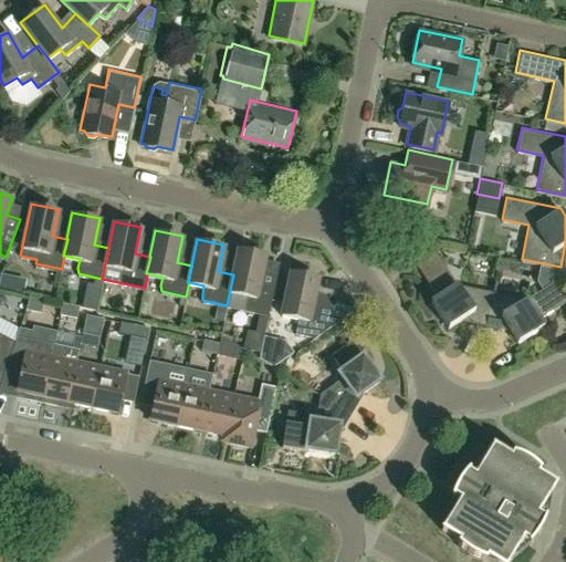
[(233,274),(227,305),(260,312),(257,329),(248,326),(243,344),(260,347),(269,314),(276,274),(261,271),(265,253),(238,248),(237,252),(232,274),(233,274)]
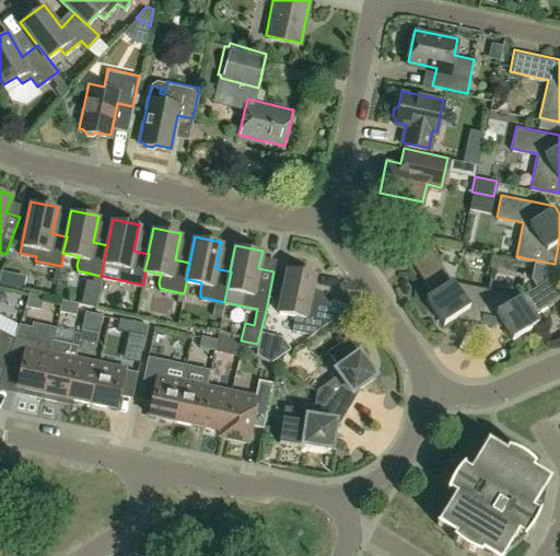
[(480,320),(487,287),(453,280),(432,248),(412,261),(433,292),(427,297),(443,323),(464,309),(467,310),(465,317),(480,320)]
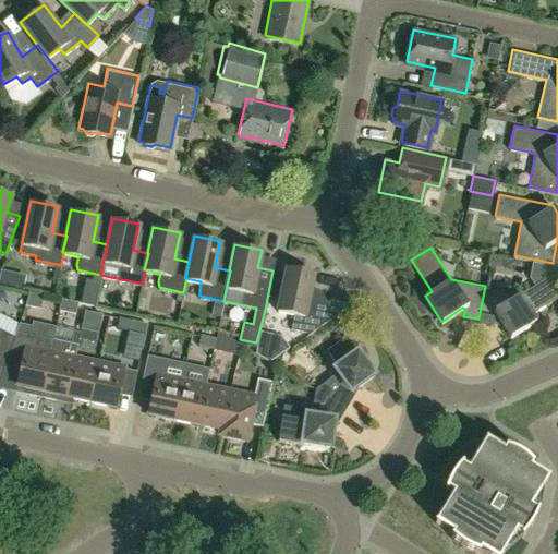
[(334,312),(318,290),(310,289),(313,272),(287,266),(278,309),(293,312),(291,326),(307,330),(308,332),(336,313),(335,312),(334,312)]
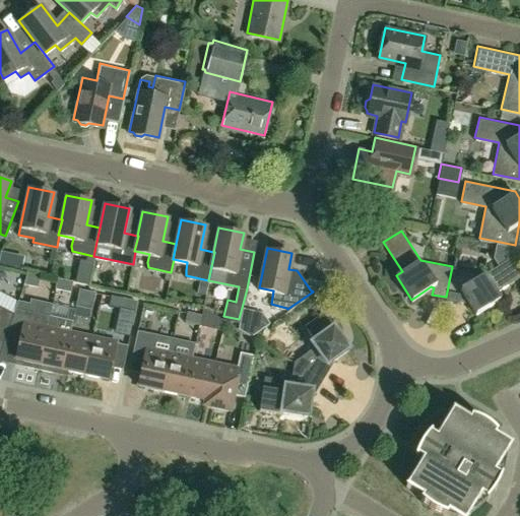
[(452,266),(446,297),(459,300),(461,293),(463,294),(475,313),(500,297),(496,291),(519,274),(519,263),(513,254),(484,273),(452,266)]
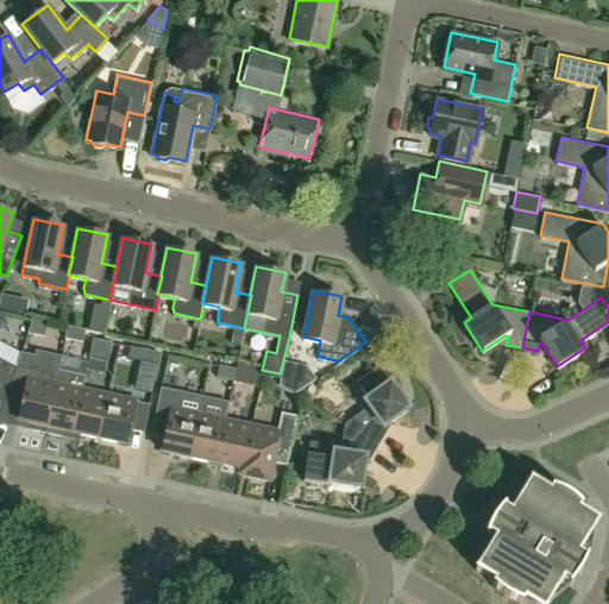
[(44,334),(46,319),(32,316),(27,331),(44,334)]
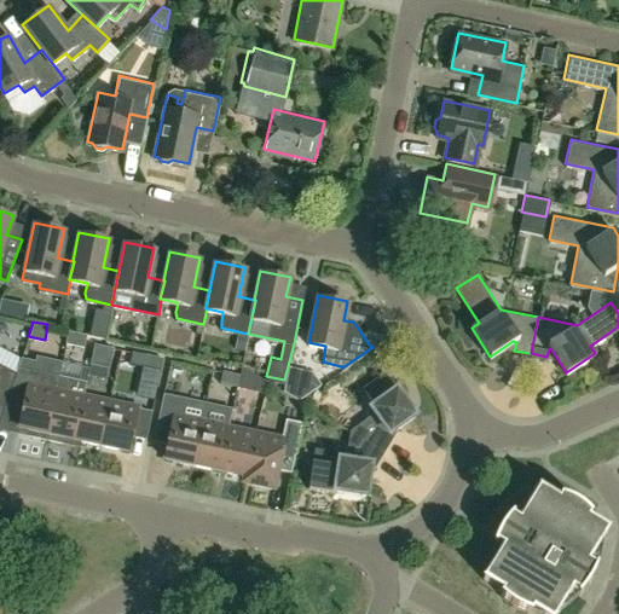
[(84,343),(86,331),(68,328),(64,346),(77,348),(79,342),(84,343)]
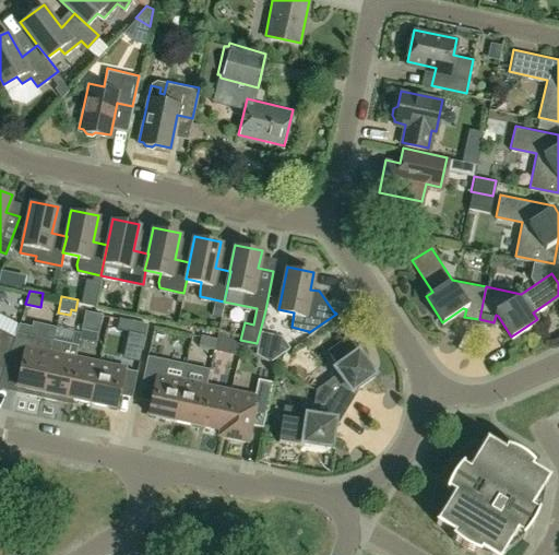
[(98,331),(102,313),(85,309),(81,327),(98,331)]
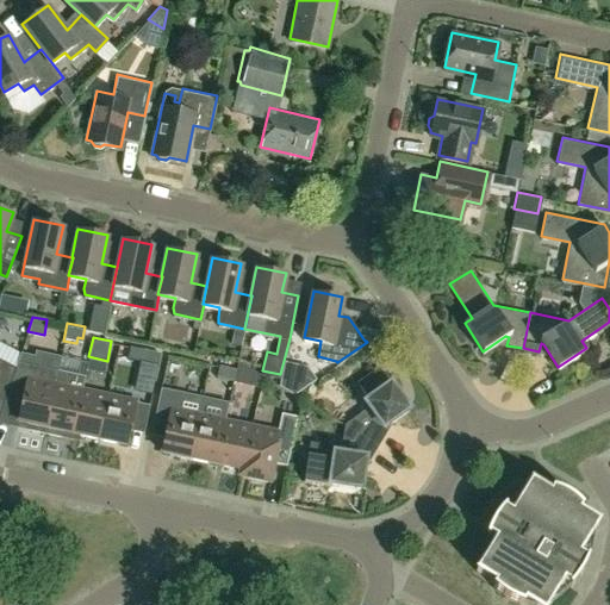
[(159,361),(161,351),(129,344),(126,355),(159,361)]
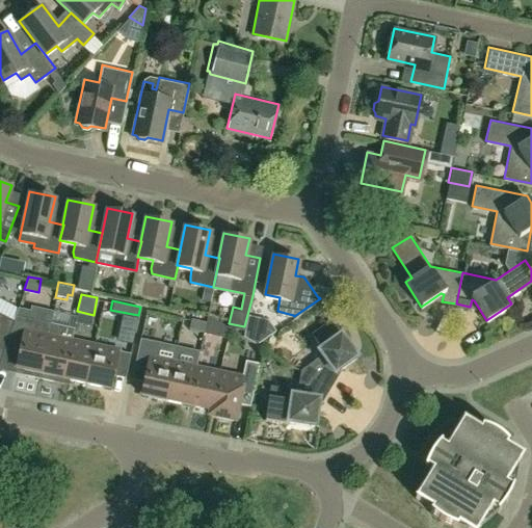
[(40,375),(51,321),(49,320),(51,312),(34,308),(27,316),(15,313),(14,319),(4,346),(5,347),(19,350),(16,366),(25,368),(24,372),(40,375)]
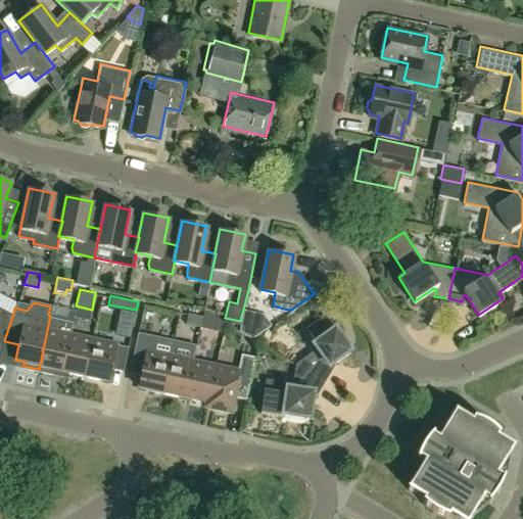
[(0,338),(4,340),(13,314),(0,305),(0,338)]
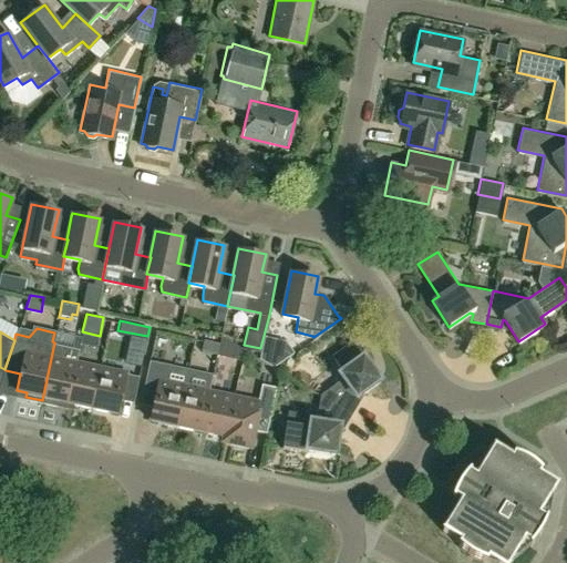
[(202,348),(217,351),(219,343),(203,338),(202,348)]
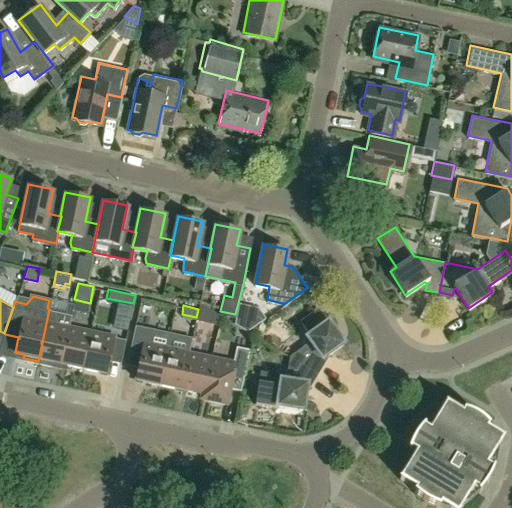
[(289,355),(318,372),(325,359),(323,356),(343,342),(329,323),(330,322),(318,306),(300,319),(311,334),(307,336),(310,340),(289,355)]
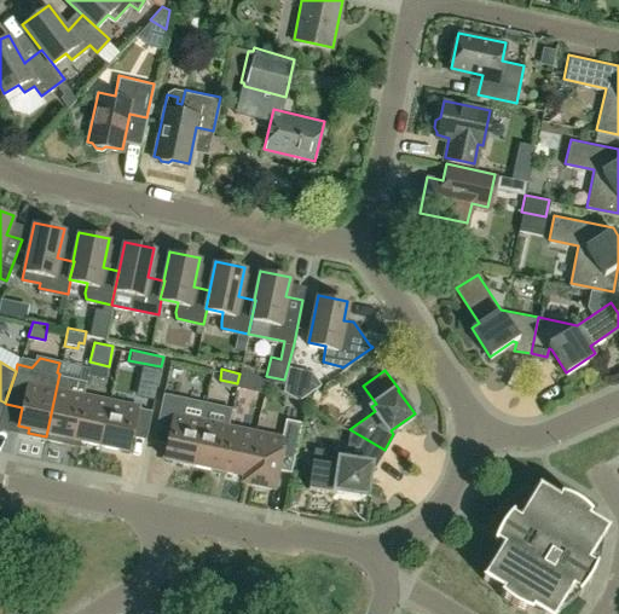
[(252,371),(247,388),(264,392),(267,381),(252,371)]
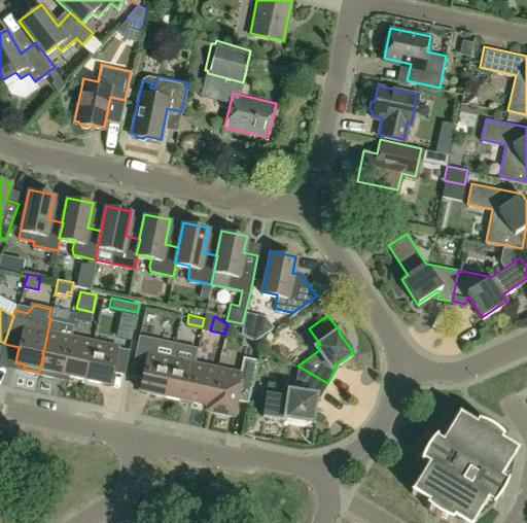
[(63,373),(71,335),(70,335),(72,322),(50,318),(39,372),(54,375),(54,371),(63,373)]
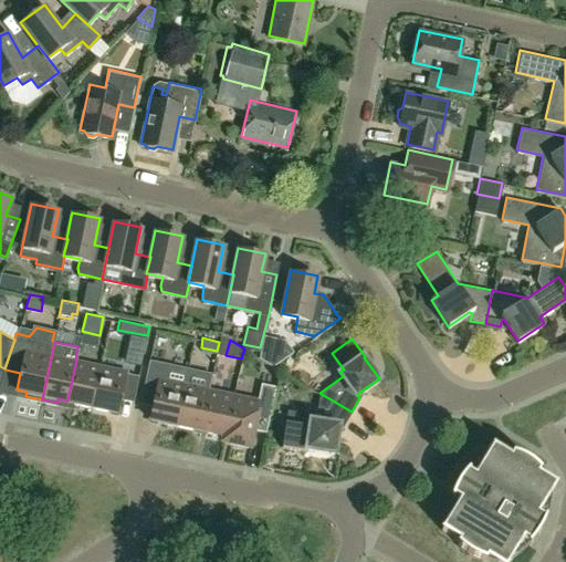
[(185,383),(188,366),(149,358),(146,376),(158,378),(150,418),(176,424),(185,383)]
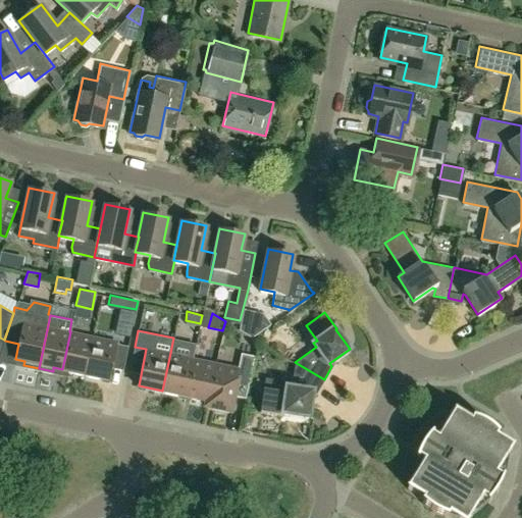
[(85,373),(93,337),(70,331),(62,369),(85,373)]
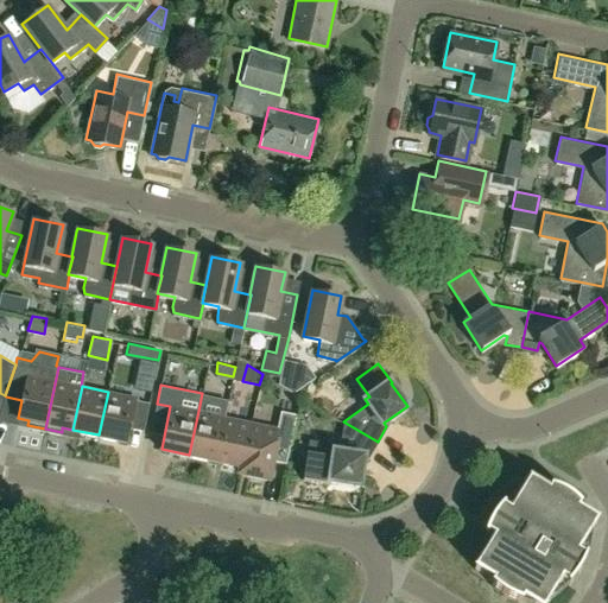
[(108,392),(99,435),(126,440),(130,426),(143,429),(149,401),(135,398),(135,397),(108,392)]
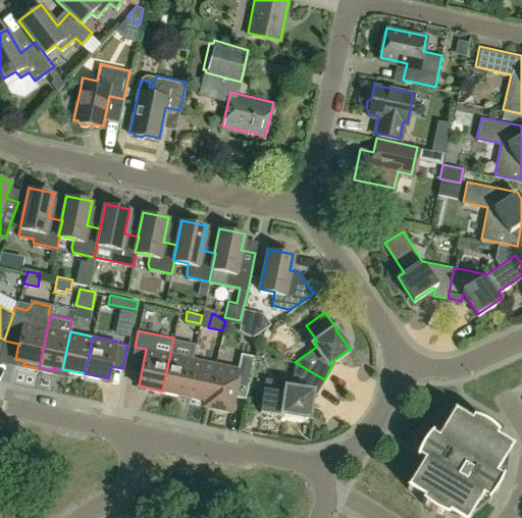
[(173,338),(170,353),(162,391),(185,396),(193,358),(196,343),(173,338)]
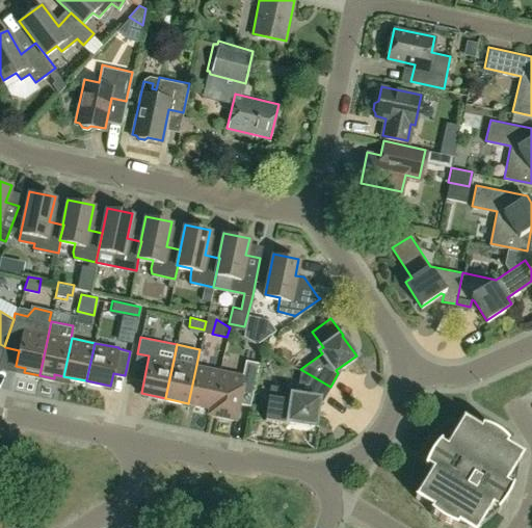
[(211,408),(210,408),(210,413),(234,418),(241,386),(254,388),(259,361),(245,359),(242,374),(219,369),(211,408)]
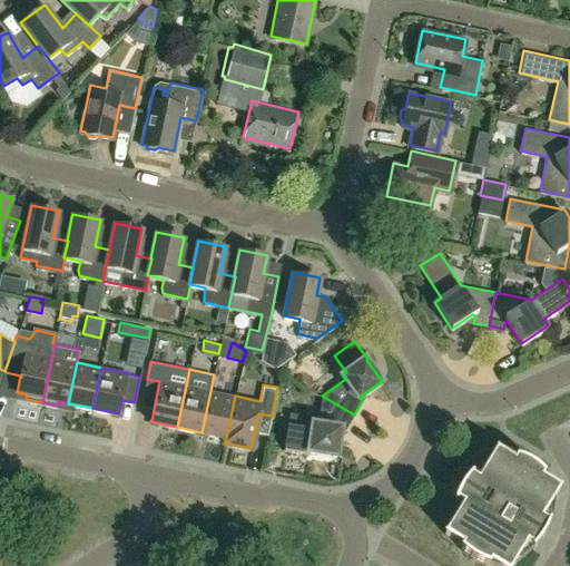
[(226,438),(235,396),(210,391),(202,432),(225,438),(226,438)]
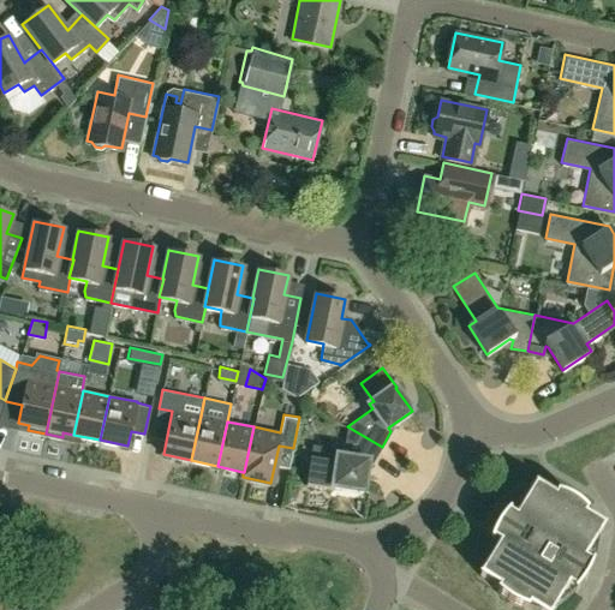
[(382,447),(347,426),(344,448),(312,443),(306,483),(334,488),(334,486),(363,490),(368,462),(372,462),(382,447)]
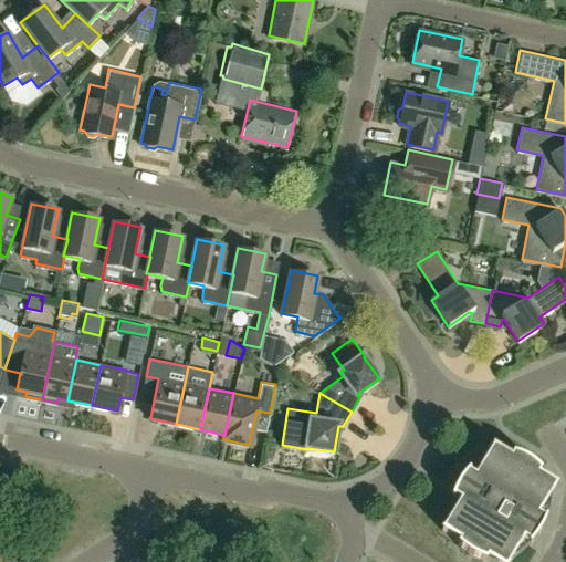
[(460,539),(458,543),(462,548),(467,551),(472,554),(478,557),(483,559),(486,555),(498,561),(506,561),(522,537),(530,541),(534,536),(538,530),(542,523),(545,518),(536,512),(555,482),(536,471),(540,468),(535,464),(530,460),(524,457),(519,454),(513,451),(511,456),(492,445),(474,475),(467,469),(462,475),(458,481),(454,487),(452,493),(460,498),(442,528),(460,539)]
